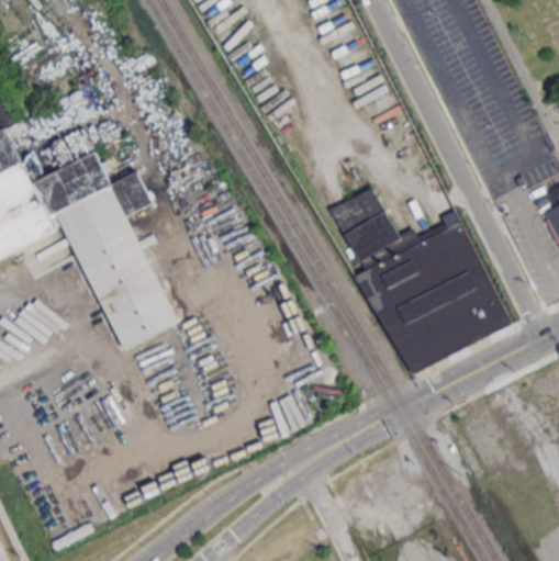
[(0,91),(17,124),(3,131),(0,132),(0,91)]
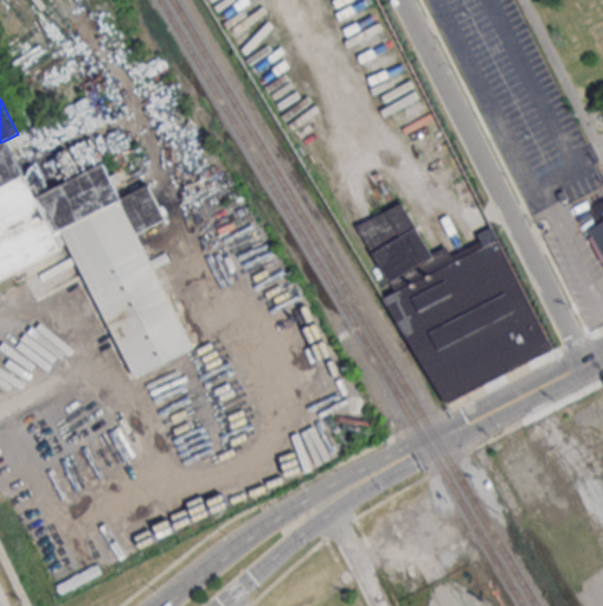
[(0,187),(23,177),(13,157),(4,141),(0,142),(0,187)]
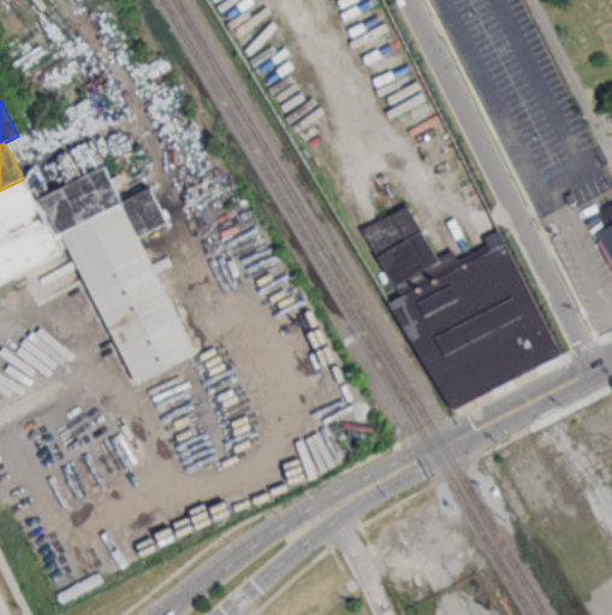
[(35,201),(104,166),(123,203),(149,190),(166,224),(138,238),(196,354),(137,384),(60,234),(53,237),(35,201)]
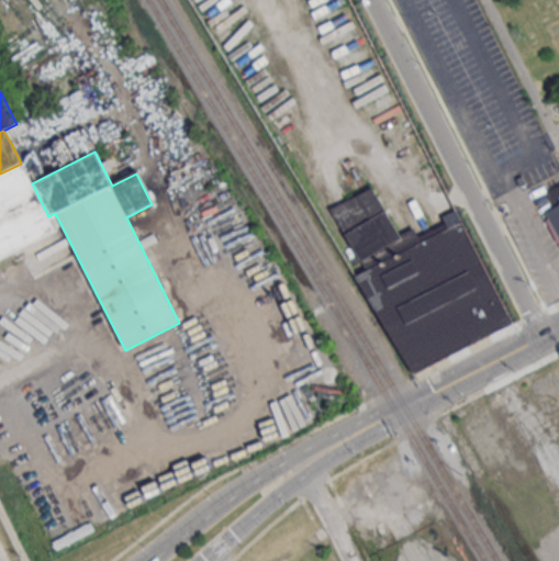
[(0,174),(21,164),(32,183),(48,216),(56,231),(0,259),(0,174)]
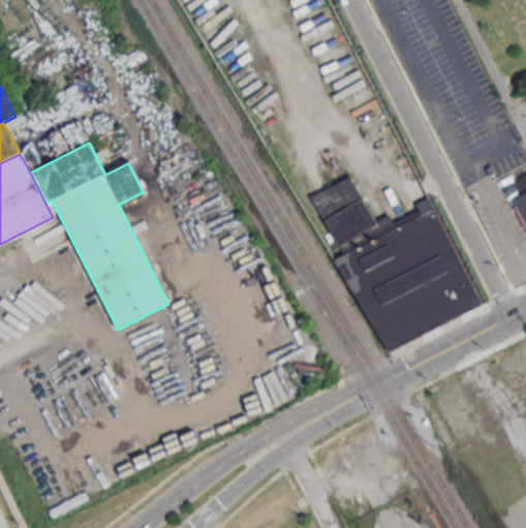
[(525,227),(509,197),(518,193),(509,179),(525,169),(525,227)]
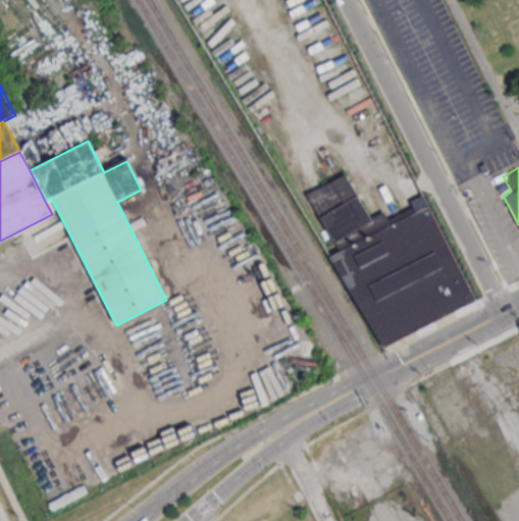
[(304,196),(340,252),(328,257),(381,348),(474,301),(421,197),(410,202),(412,208),(386,220),(382,211),(369,218),(344,175),(304,196)]
